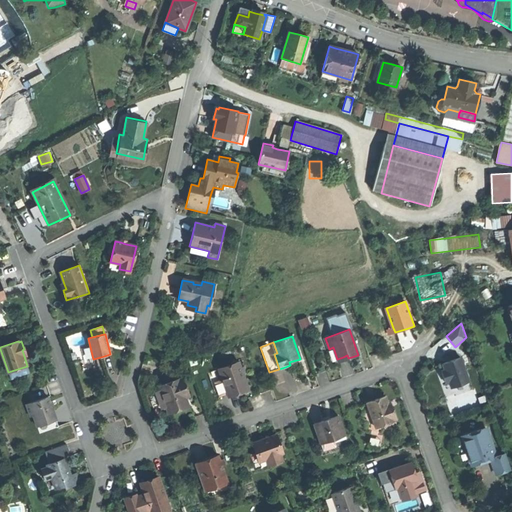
[(451,388),(469,382),(461,358),(443,364),(445,370),(442,371),(444,377),(446,383),(449,381),(451,388)]
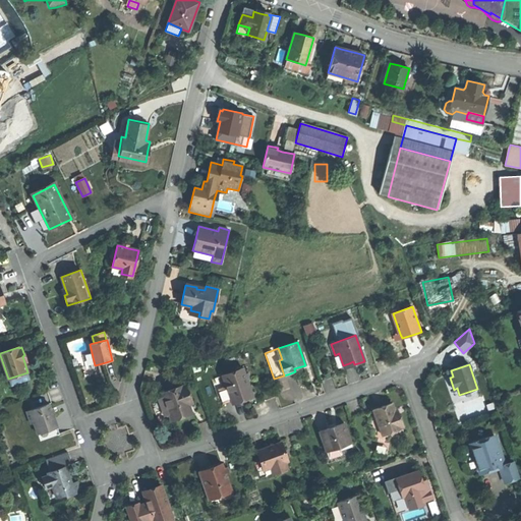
[(226,387),(230,401),(231,402),(241,398),(252,395),(243,368),(222,377),(226,387)]
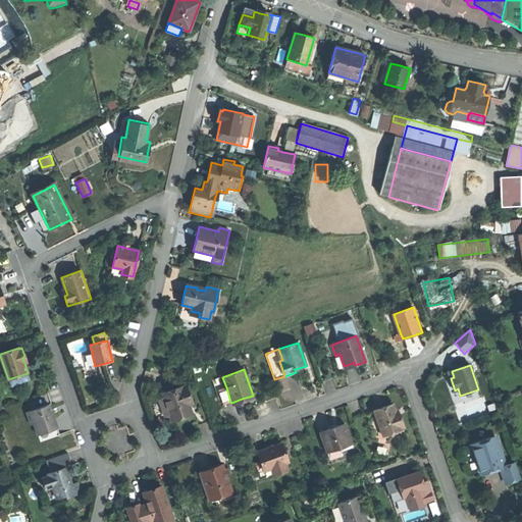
[(191,412),(189,405),(186,398),(191,396),(187,386),(183,387),(181,386),(162,394),(164,398),(170,415),(171,418),(191,412)]
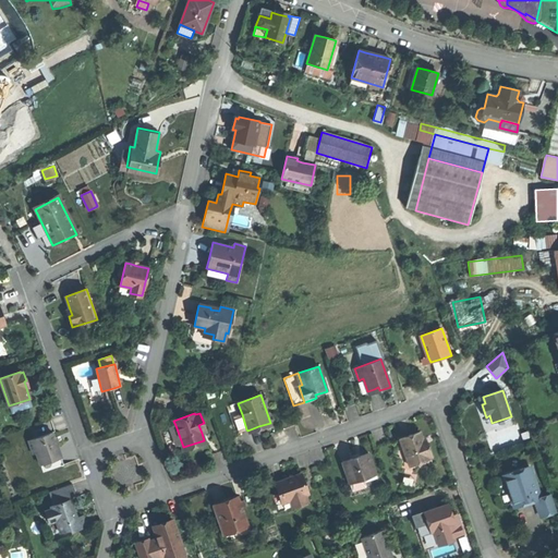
[(246,429),(242,414),(233,416),(239,432),(246,429)]
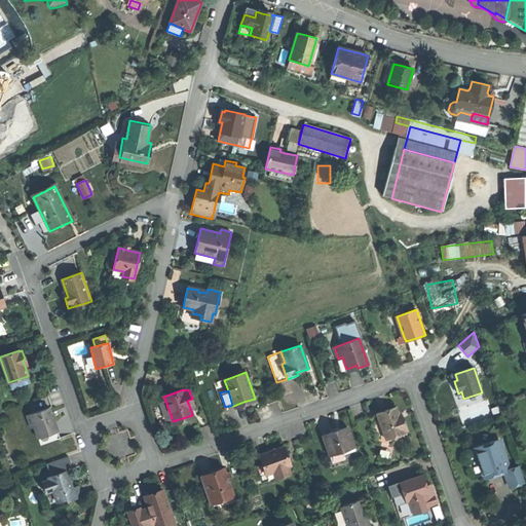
[(40,399),(41,406),(51,404),(50,397),(40,399)]
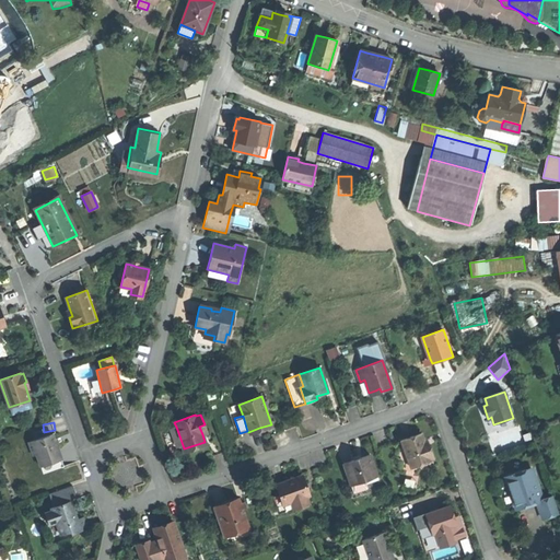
[(179,446),(183,445),(176,427),(173,428),(179,446)]
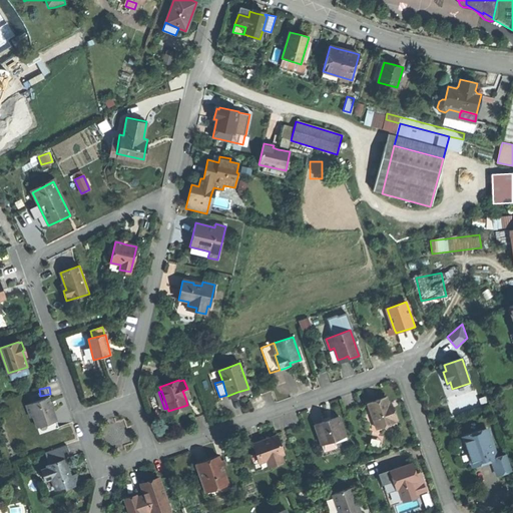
[(394,421),(397,420),(393,410),(391,411),(389,405),(386,397),(377,401),(368,404),(376,427),(394,421)]
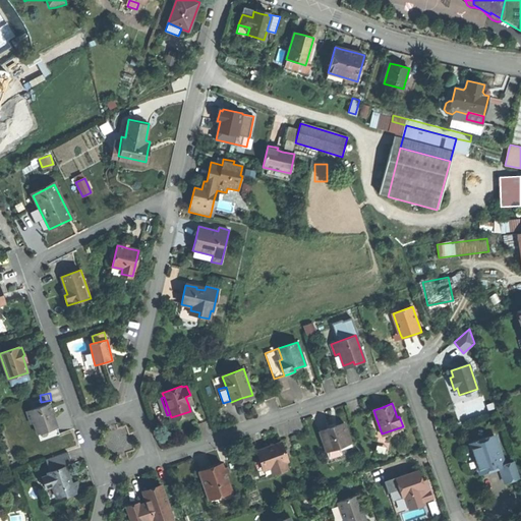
[(47,430),(57,427),(53,415),(49,404),(26,411),(31,424),(34,423),(37,430),(45,427),(47,430)]
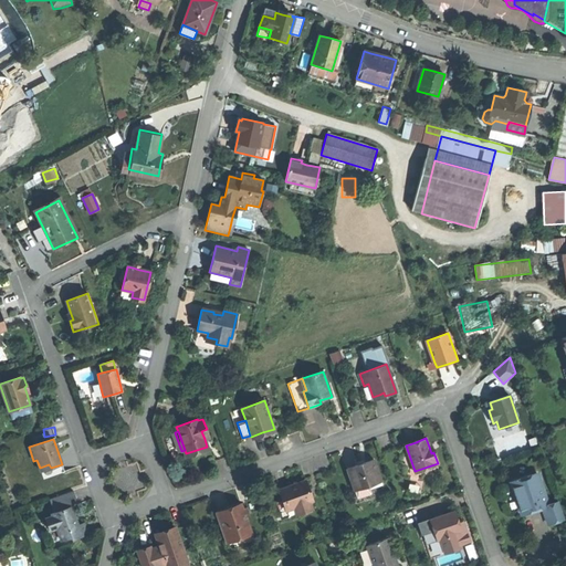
[(186,453),(187,457),(208,449),(207,447),(186,453)]
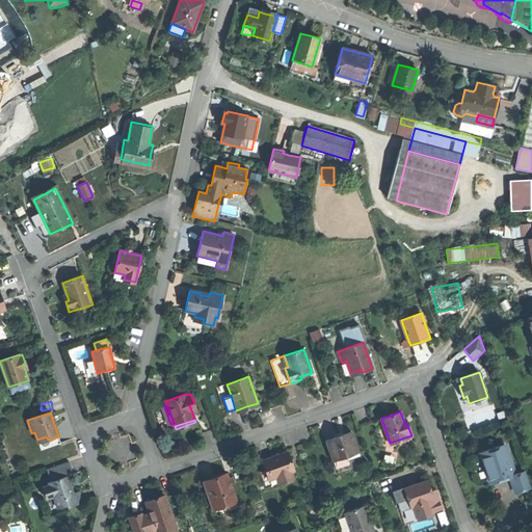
[(347,456),(358,452),(352,432),(339,436),(326,441),(334,461),(335,460),(347,456)]
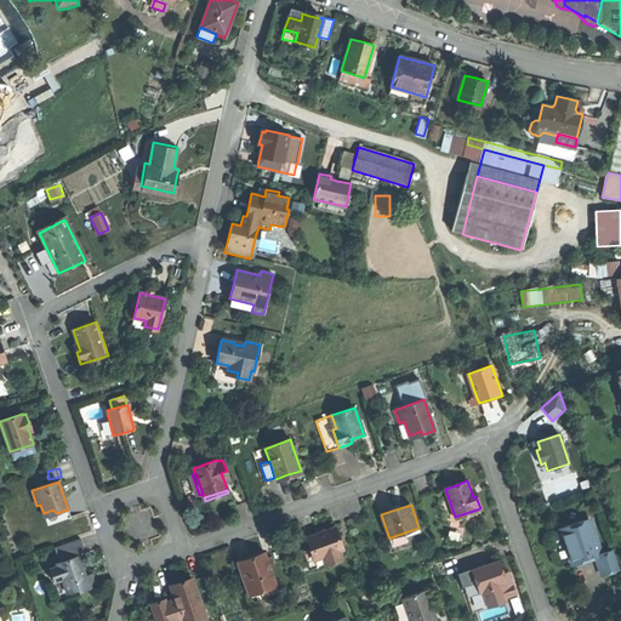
[(455,517),(456,519),(478,512),(477,510),(455,517)]
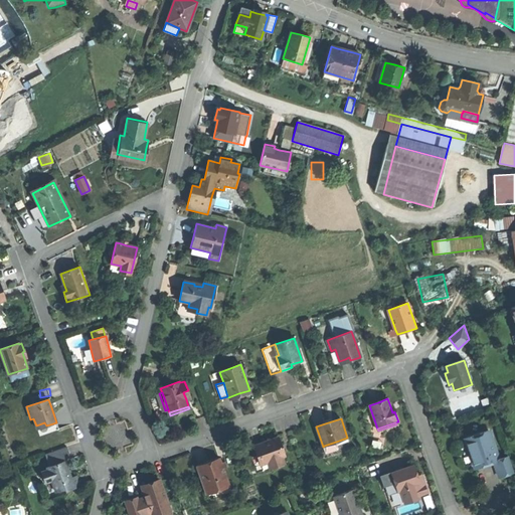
[(494,462),(499,477),(514,473),(508,457),(499,460),(489,431),(465,439),(475,469),(487,465),(494,462)]
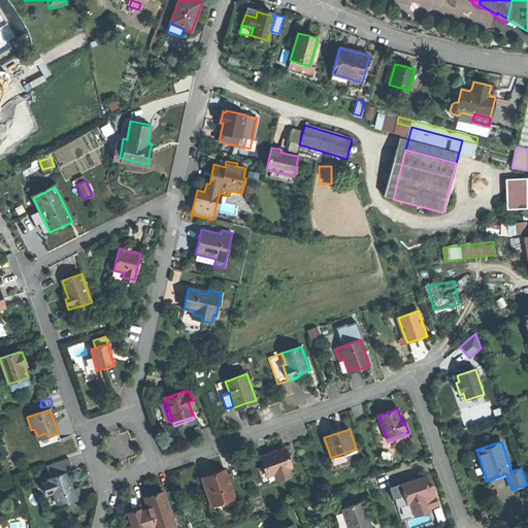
[(290,469),(292,468),(285,449),(273,453),(261,458),(268,476),(279,472),(282,479),(292,475),(290,469)]
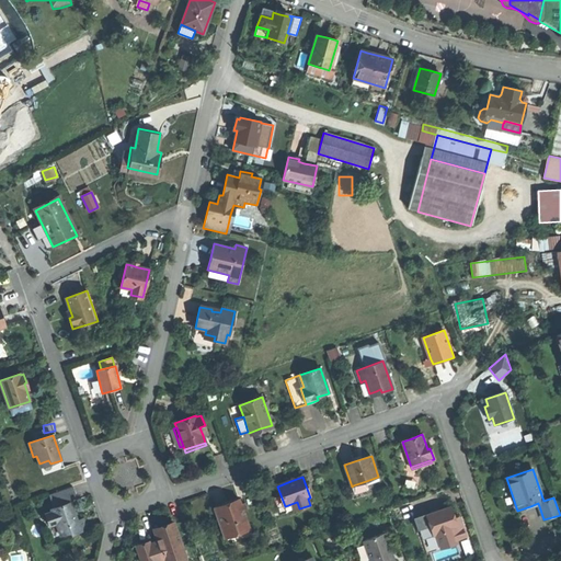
[(368,489),(366,481),(353,485),(355,494),(368,489)]
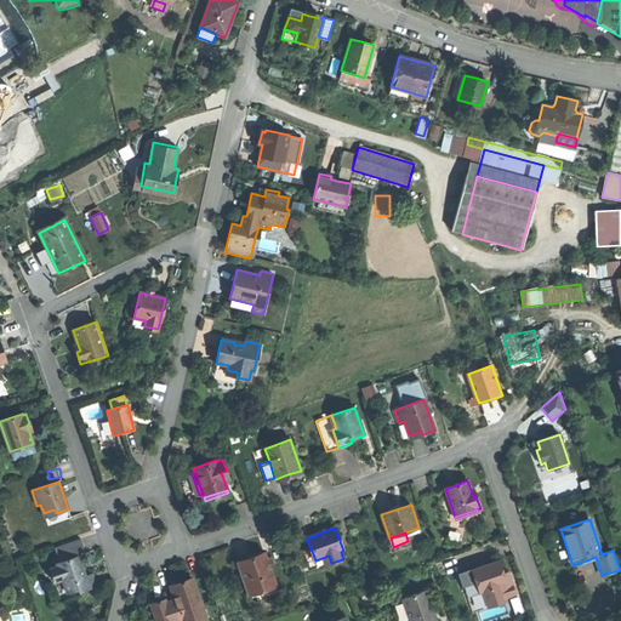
[(64,560),(78,556),(85,553),(80,539),(55,547),(58,559),(63,558),(64,560)]
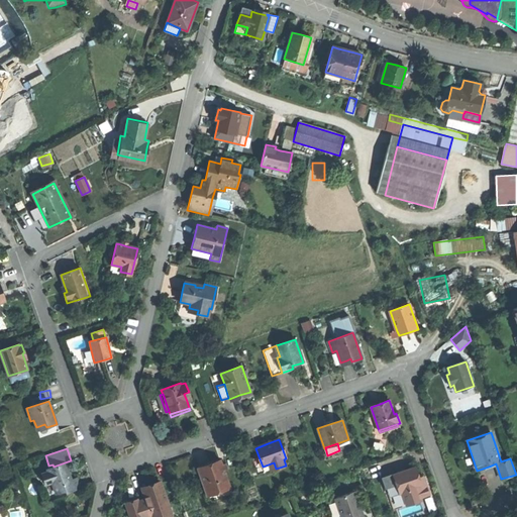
[(207,493),(229,485),(220,459),(209,463),(198,468),(207,493)]
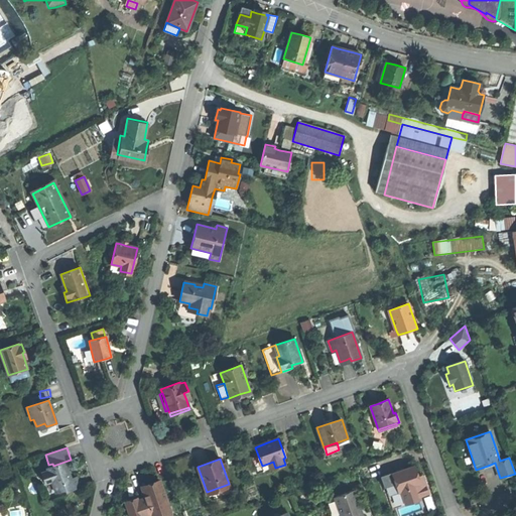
[(69,472),(65,462),(53,466),(47,468),(47,471),(46,471),(41,473),(45,484),(51,482),(55,493),(65,490),(66,492),(79,487),(76,477),(71,479),(69,472)]
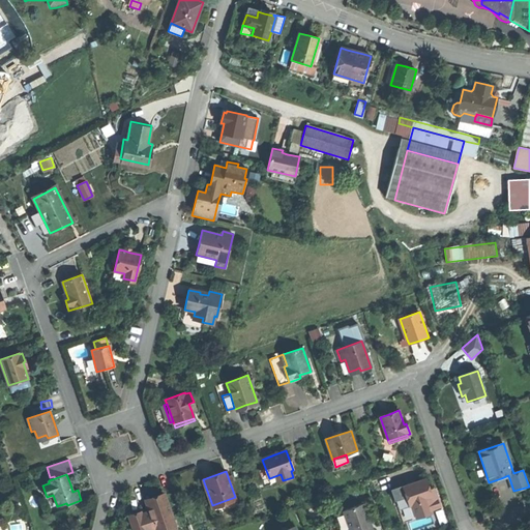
[(412,505),(415,517),(431,511),(441,507),(435,493),(431,494),(430,490),(425,479),(405,486),(408,496),(406,497),(409,506),(412,505)]
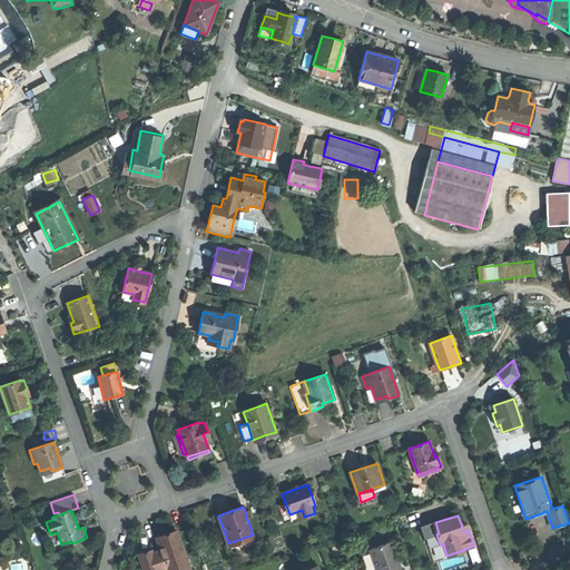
[(448,558),(446,556),(443,543),(440,544),(436,534),(439,533),(435,522),(422,528),(433,563),(448,558)]
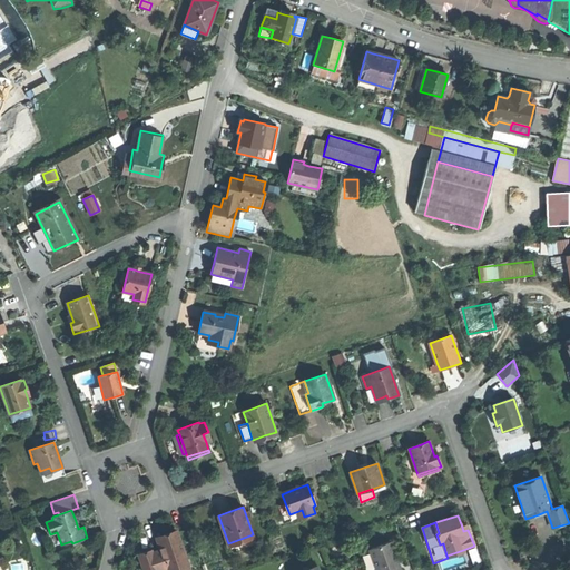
[(173,569),(188,566),(176,530),(157,537),(160,550),(156,551),(151,553),(150,550),(139,554),(144,569),(157,569),(156,566),(165,562),(167,569),(173,569)]
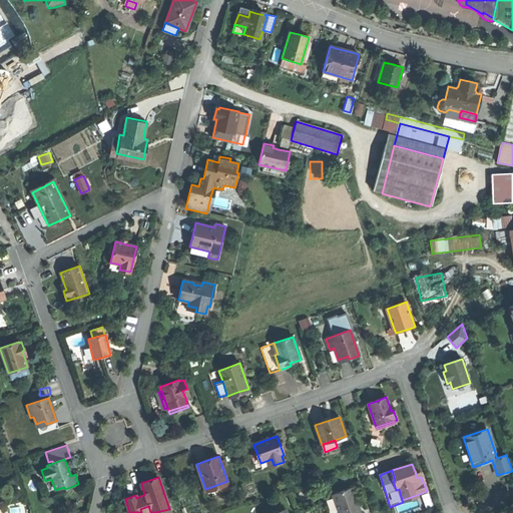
[(360,512),(352,488),(333,495),(334,495),(340,512),(339,512),(360,512)]
